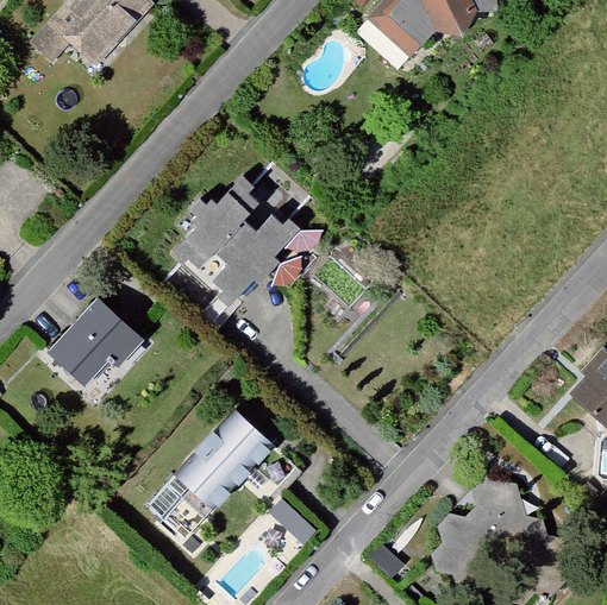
[(66,0),(27,44),(50,64),(67,46),(95,71),(157,1),(156,0),(66,0)]
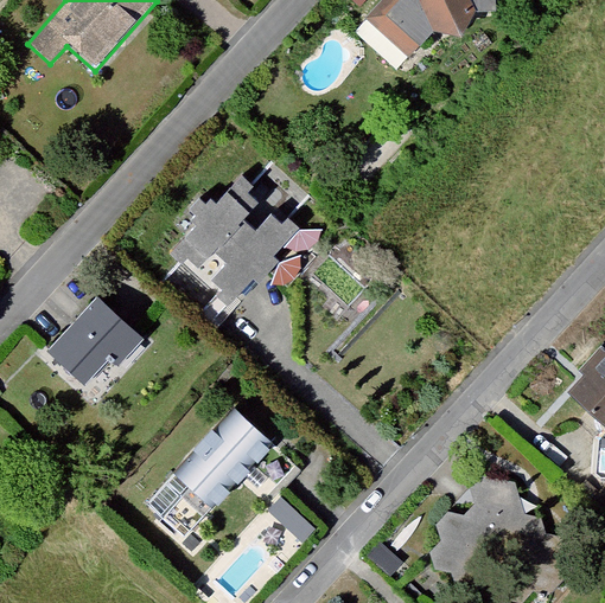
[(354,33),(394,70),(432,31),(460,36),(478,12),(496,11),(495,0),(403,0),(389,17),(375,5),(354,33)]
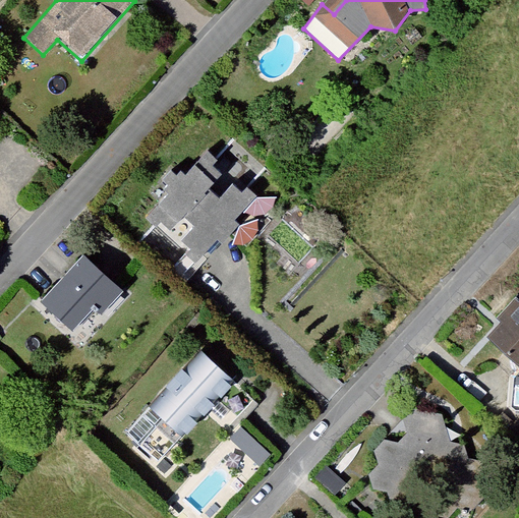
[(162,199),(141,222),(154,233),(162,226),(173,236),(186,222),(195,231),(183,244),(194,254),(191,257),(195,261),(219,235),(224,240),(234,229),(230,225),(255,196),(248,190),(244,195),(235,187),(220,204),(209,193),(222,178),(213,170),(222,159),(209,147),(186,172),(180,166),(176,171),(172,167),(156,185),(162,190),(157,195),(162,199)]
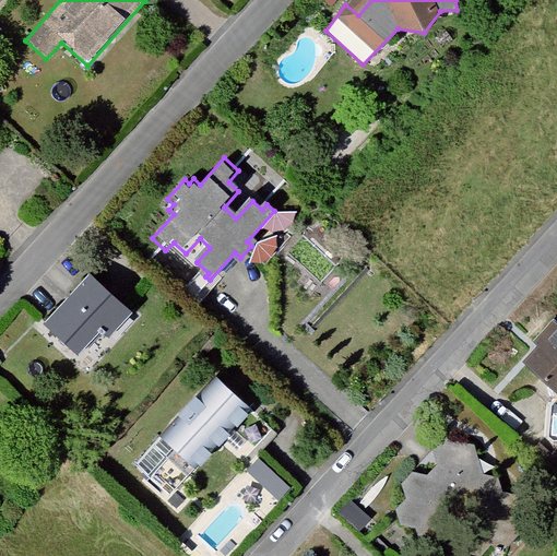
[(43,324),(79,355),(99,331),(108,339),(131,311),(86,273),(43,324)]
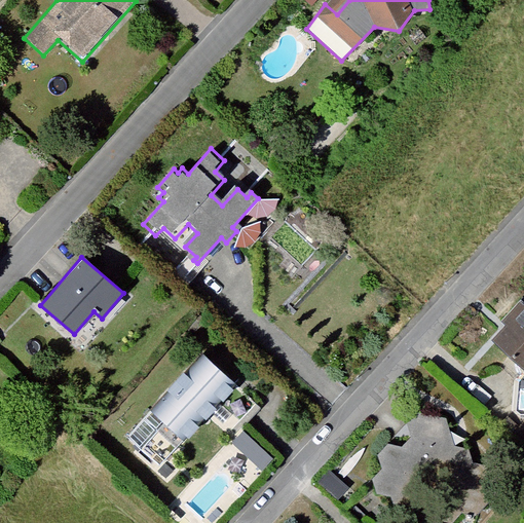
[(523,304),(491,339),(523,369),(523,304)]
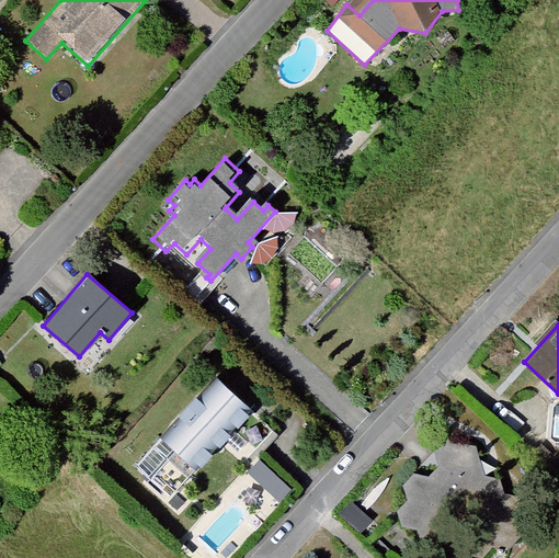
[(217,378),(157,441),(193,475),(252,412),(217,378)]
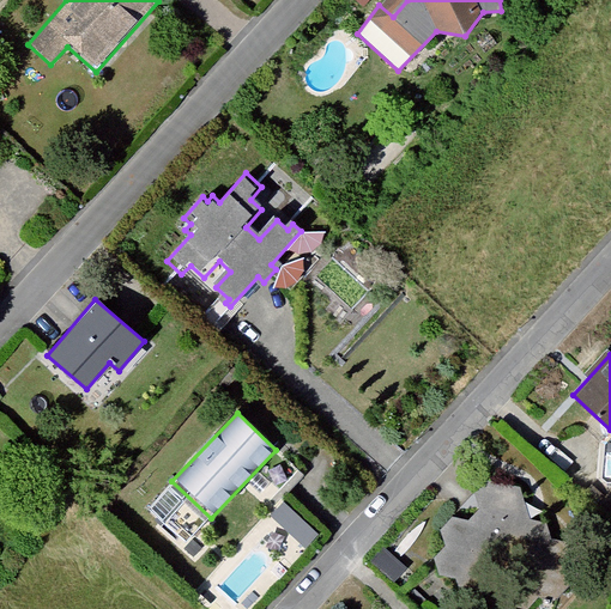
[(435,560),(439,573),(458,578),(464,595),(485,598),(496,590),(487,574),(494,564),(513,565),(520,579),(507,592),(512,608),(515,608),(532,608),(539,602),(556,607),(579,578),(573,542),(556,541),(550,524),(532,522),(522,487),(487,481),(476,494),(482,510),(470,523),(453,519),(441,531),(447,548),(435,560)]
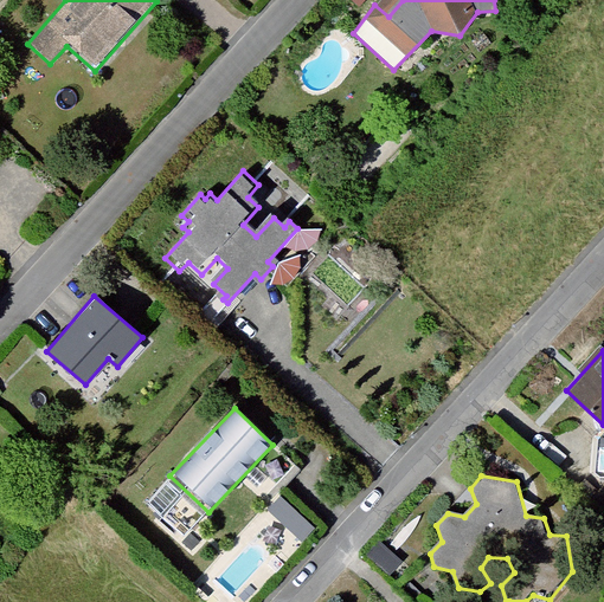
[(284,491),(272,503),(306,535),(316,524),(284,491)]
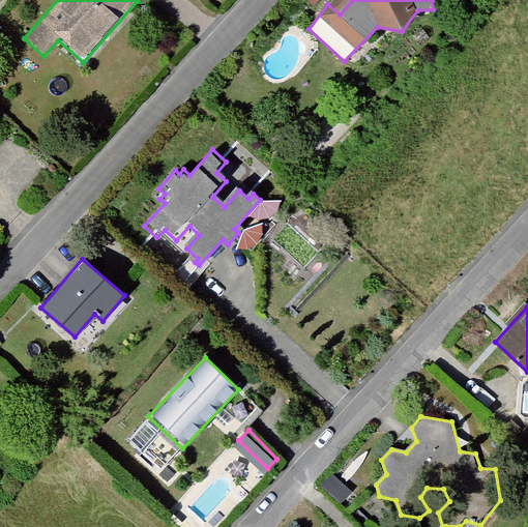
[(217,471),(181,510),(199,526),(204,526),(238,490),(217,471)]
